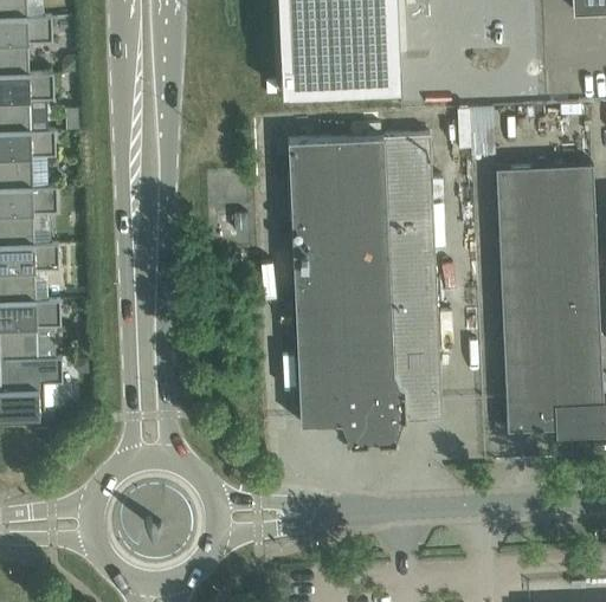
[(0,0),(0,18),(27,18),(26,0),(0,0)]
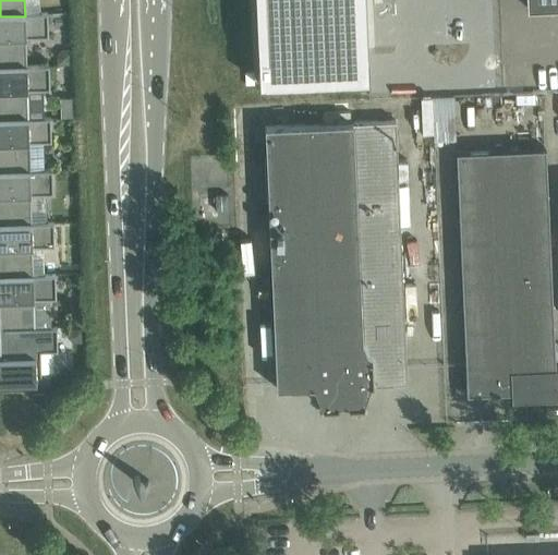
[(254,0),(258,87),(370,82),(365,0),(254,0)]
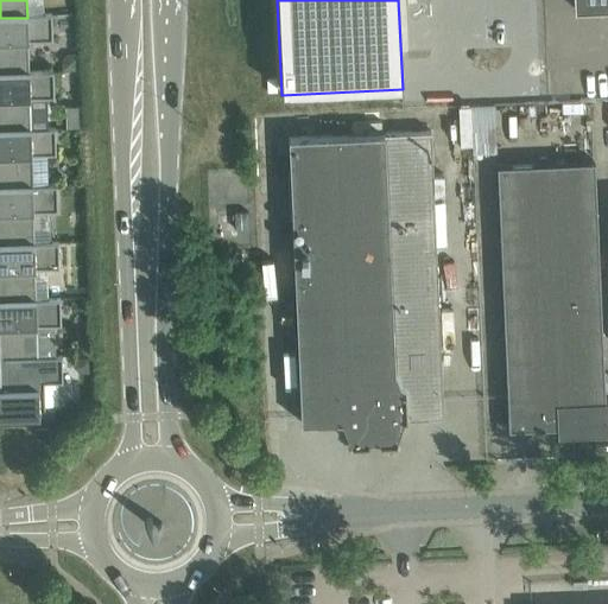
[(607,0),(572,0),(574,12),(607,10),(607,0)]
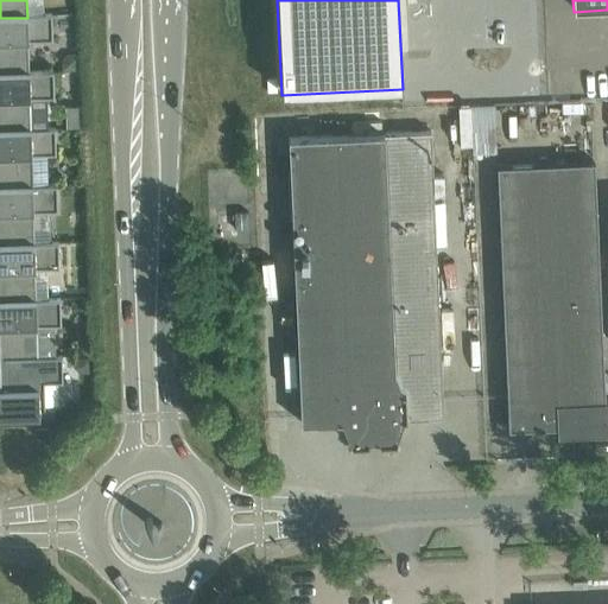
[(0,76),(30,75),(29,44),(52,44),(52,18),(27,18),(0,18),(0,76)]
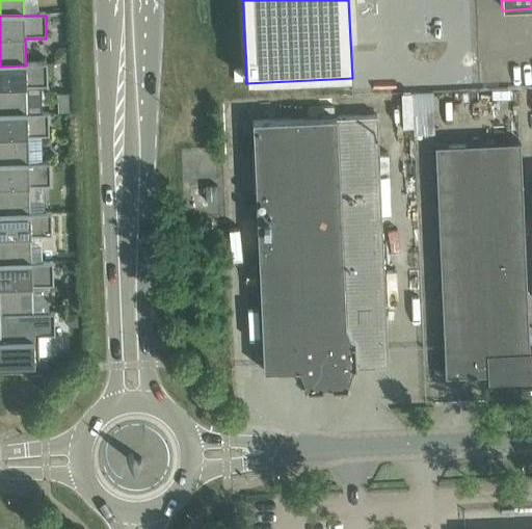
[(59,51),(54,57),(55,64),(68,64),(67,51),(59,51)]
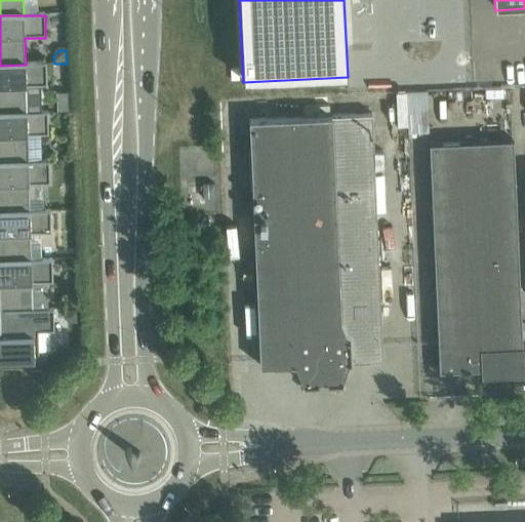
[(0,115),(27,114),(26,87),(47,87),(46,65),(26,65),(0,66),(0,115)]
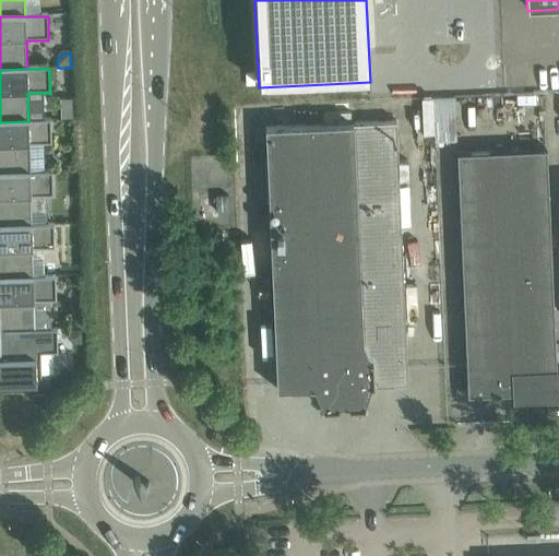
[(456,142),(454,98),(430,99),(431,143),(456,142)]
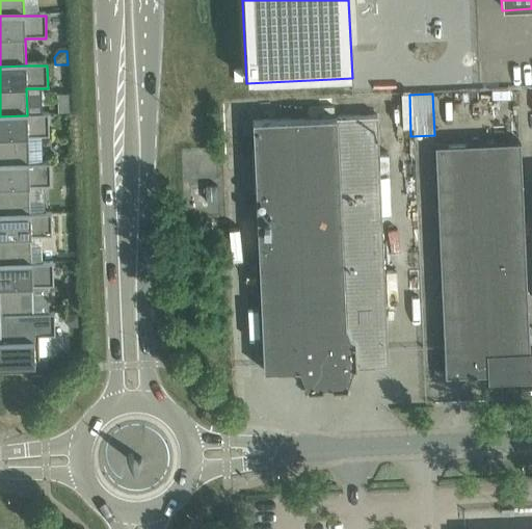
[(70,97),(58,97),(58,114),(71,114),(72,114),(72,97),(70,97)]
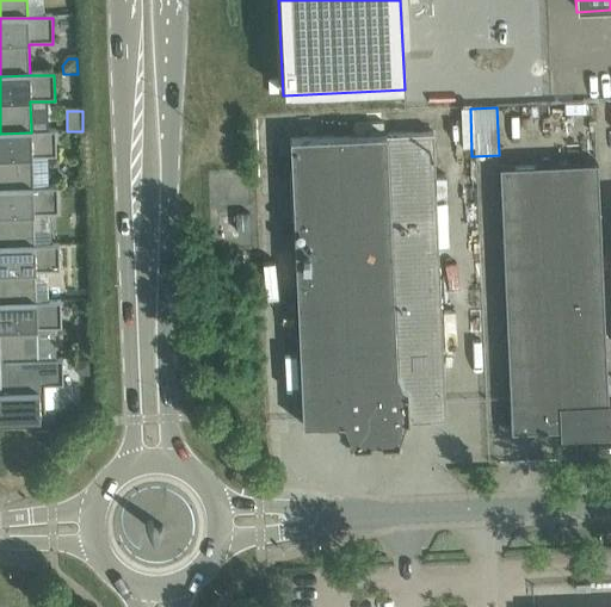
[(0,191),(57,190),(56,159),(56,132),(31,132),(0,134),(0,191)]
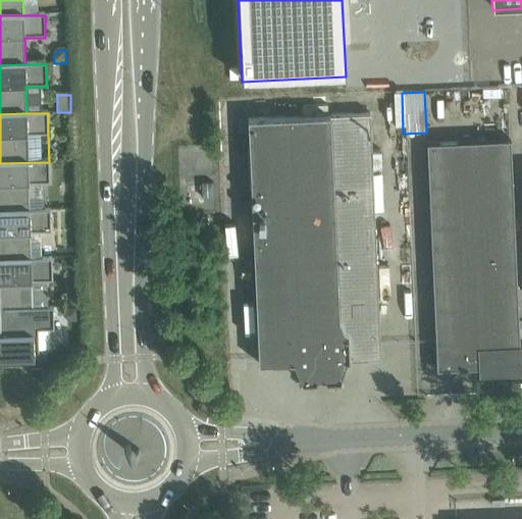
[(347,362),(381,361),(369,116),(248,121),(259,366),(294,365),(300,380),(300,384),(317,383),(317,380),(324,380),(324,383),(341,382),(341,379),(347,362)]
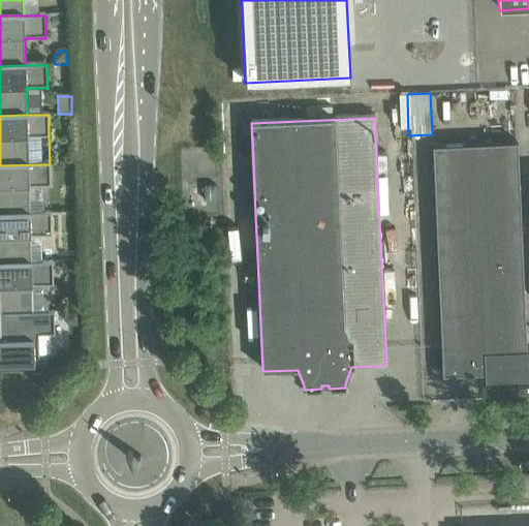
[(485,381),(528,379),(528,350),(526,351),(518,144),(433,147),(443,375),(485,374),(485,381)]
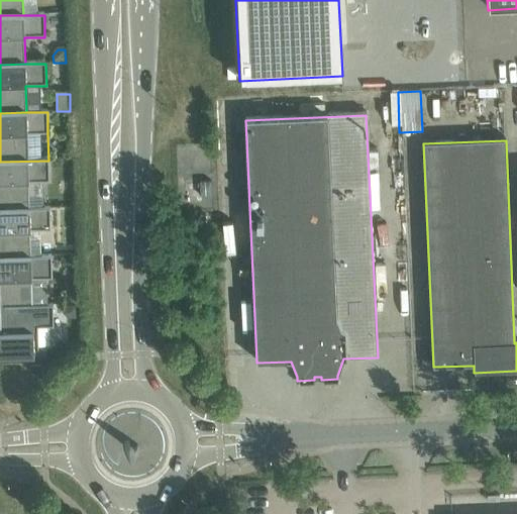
[(0,210),(29,209),(28,183),(49,183),(48,161),(0,162),(0,210)]
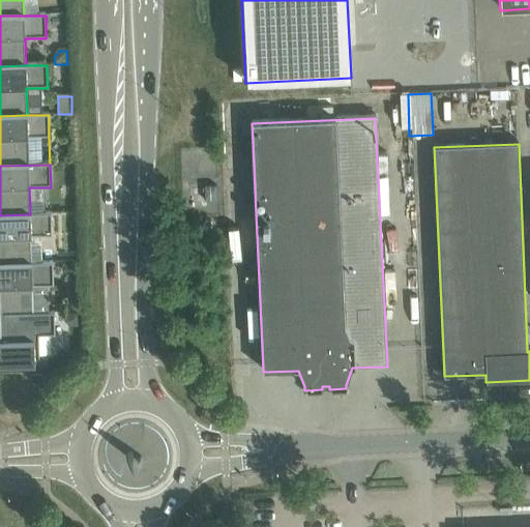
[(216,187),(204,188),(205,203),(207,203),(216,203),(216,187)]
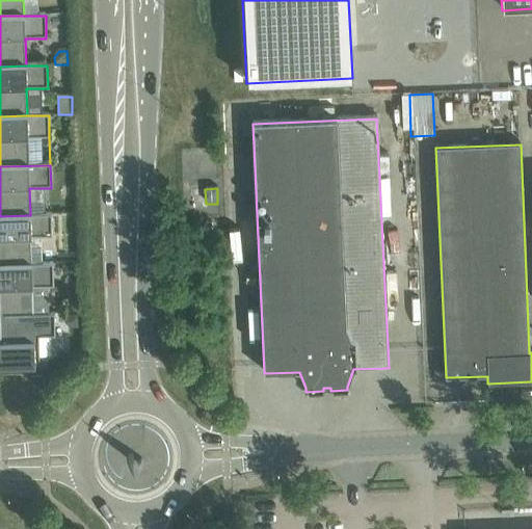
[(0,266),(31,265),(31,238),(52,237),(51,214),(30,215),(0,216),(0,266)]
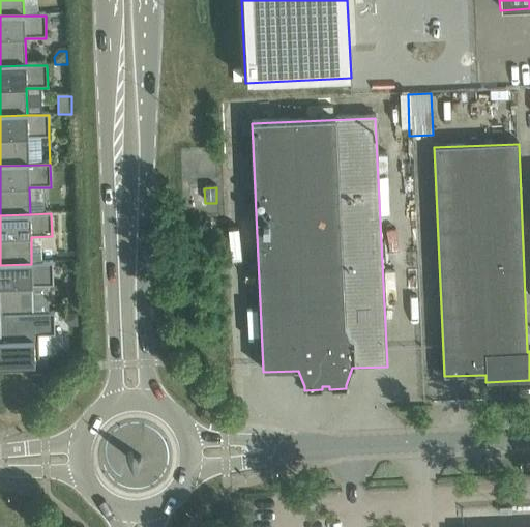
[(0,315),(49,314),(48,287),(53,286),(53,263),(31,264),(0,265),(0,315)]
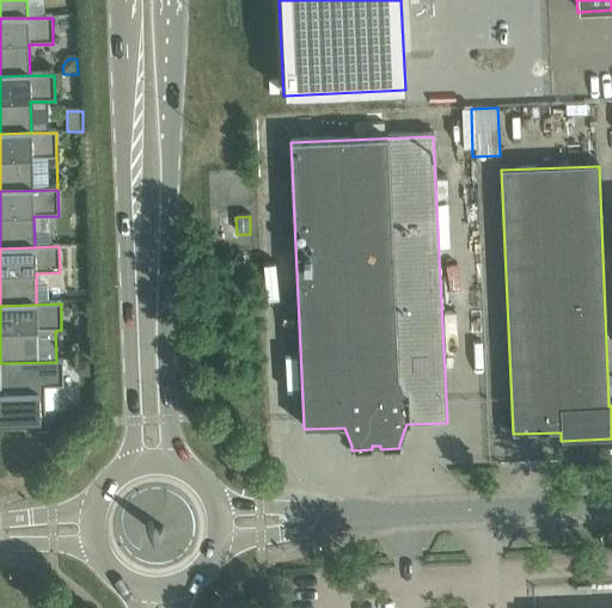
[(56,362),(0,363),(0,422),(46,422),(44,388),(63,387),(62,361),(56,362)]
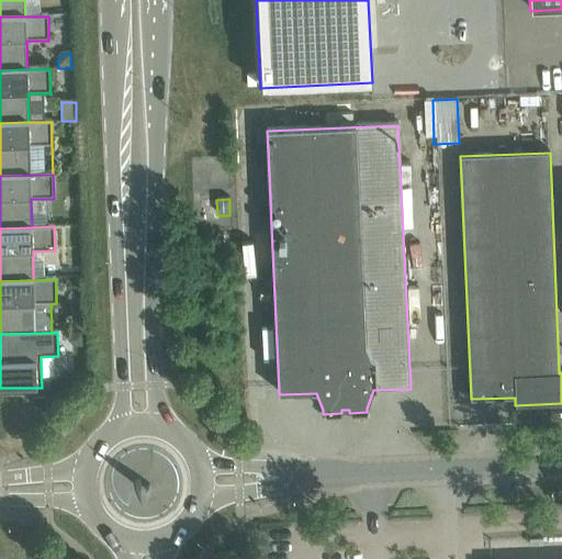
[(82,334),(67,334),(68,343),(74,348),(82,348),(82,334)]
